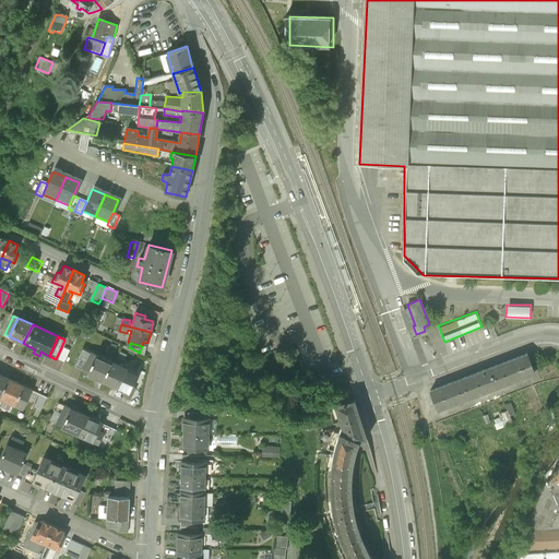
[(62,349),(57,359),(62,361),(68,352),(62,349)]
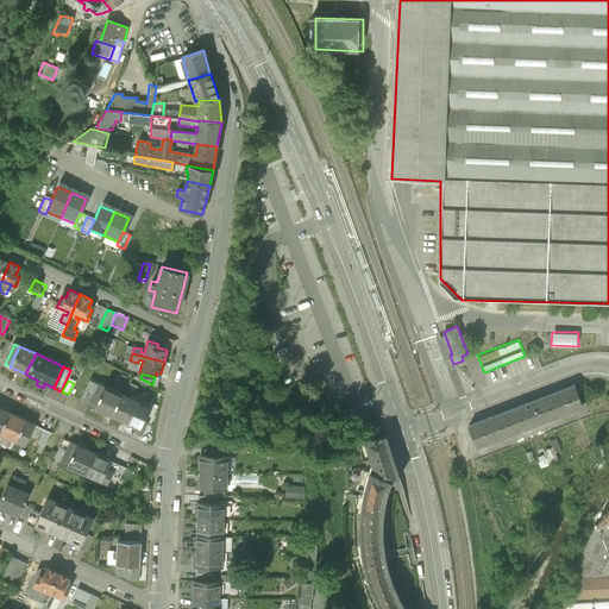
[(88,381),(79,399),(87,402),(95,384),(88,381)]
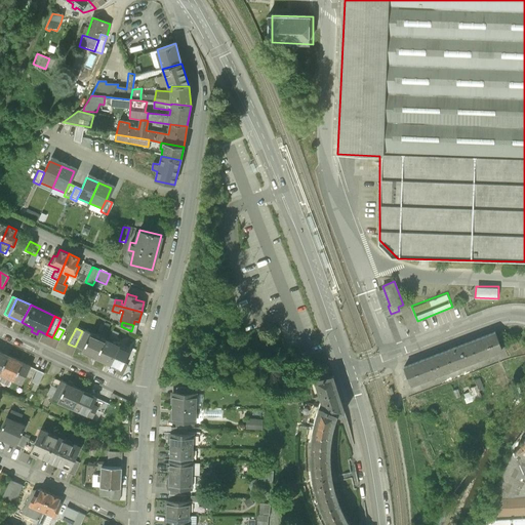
[(94,357),(99,360),(108,342),(82,331),(75,347),(85,352),(83,356),(92,360),(94,357)]
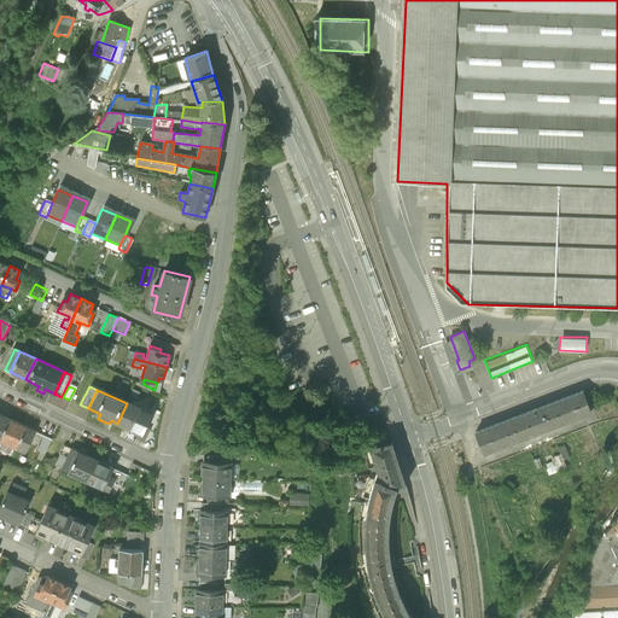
[(588,391),(565,400),(572,420),(595,412),(588,391)]
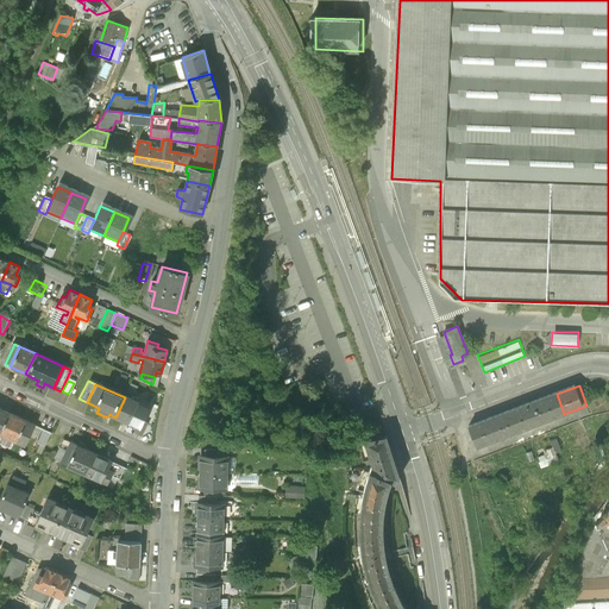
[(557,394),(534,402),(541,422),(564,414),(557,394)]
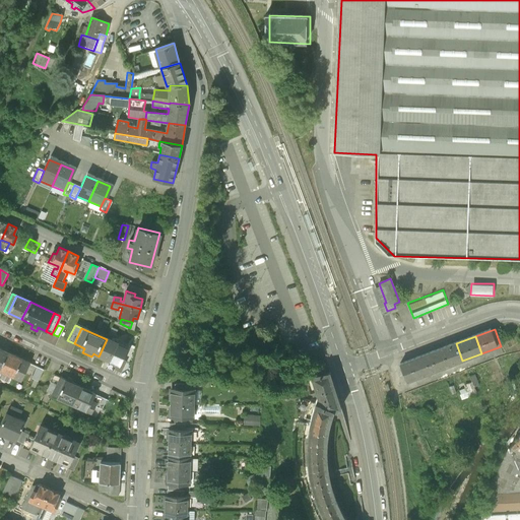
[(107,339),(99,356),(117,365),(121,367),(124,361),(129,349),(107,339)]
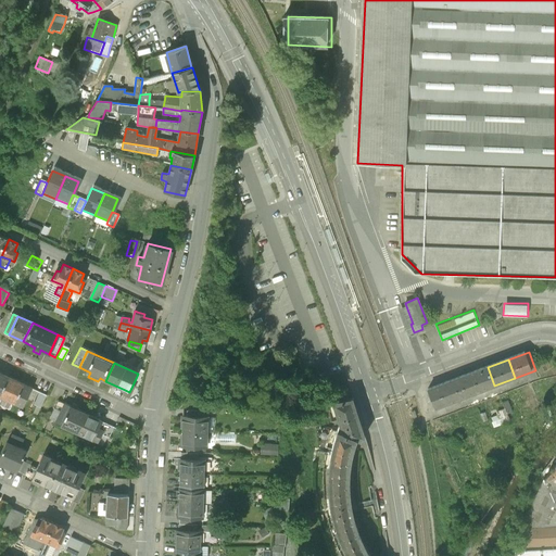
[(488,367),(467,375),(474,392),(494,386),(488,367)]
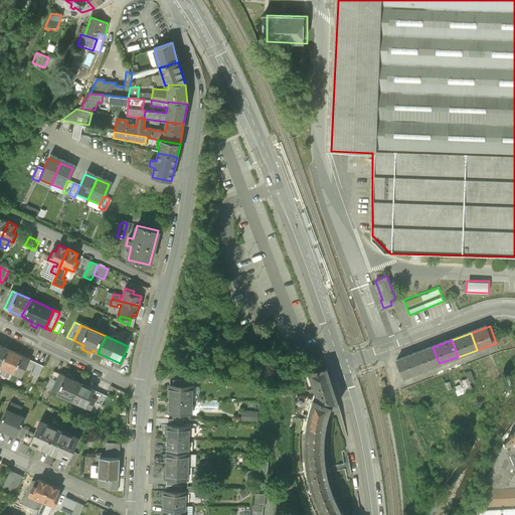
[(0,368),(9,351),(0,346),(0,368)]
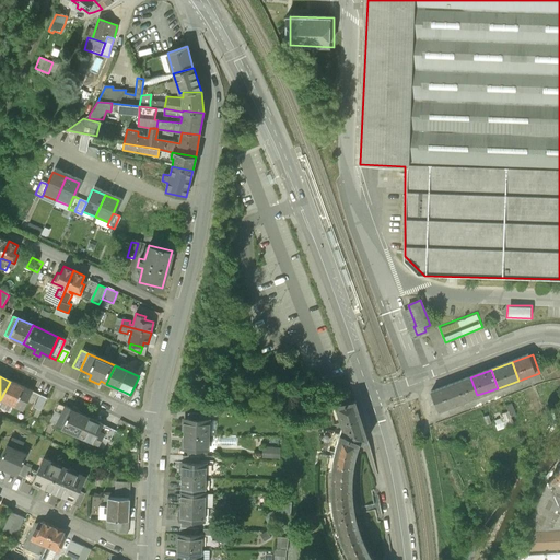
[(470,377),(450,385),(456,403),(477,395),(470,377)]
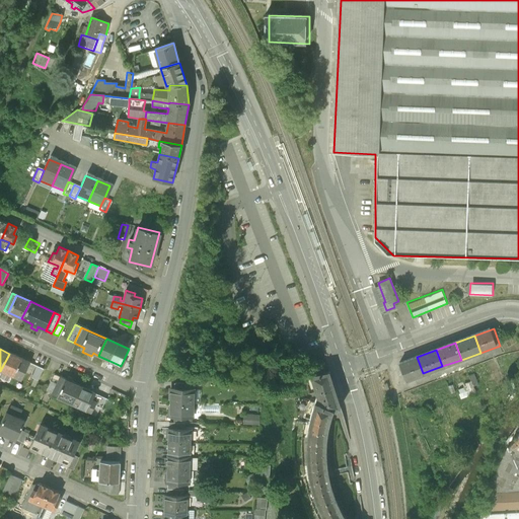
[(30,364),(9,354),(0,371),(21,382),(30,364)]
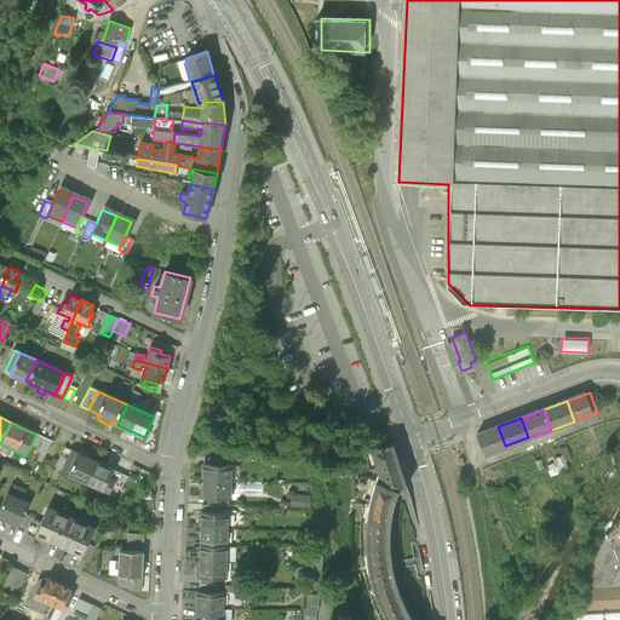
[(498,426),(475,434),(483,454),(505,446),(498,426)]
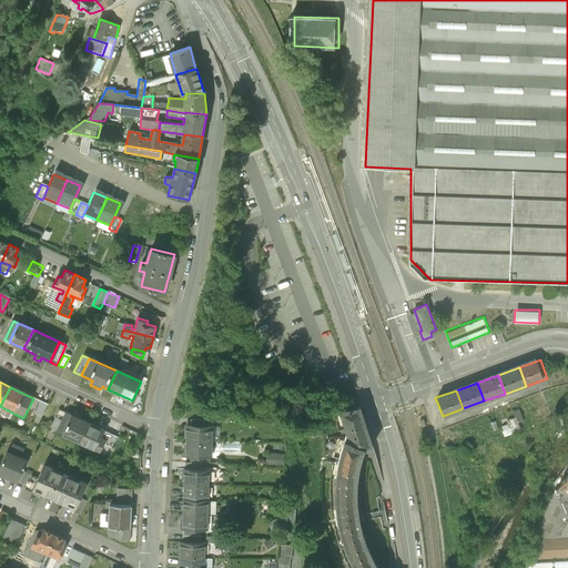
[(135,394),(132,401),(128,398),(124,404),(133,408),(140,396),(135,394)]
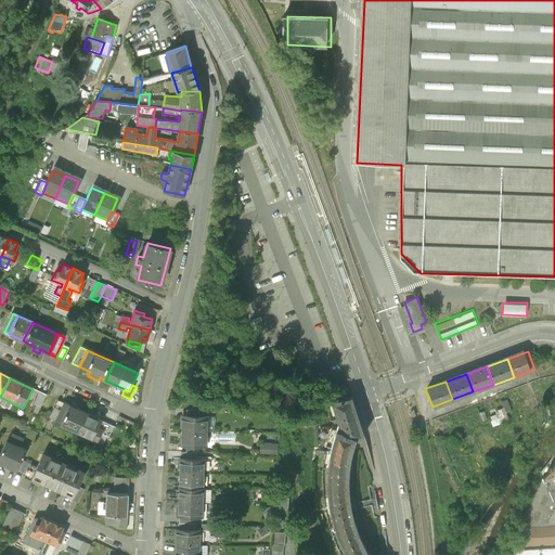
[(38,392),(31,405),(39,410),(46,396),(38,392)]
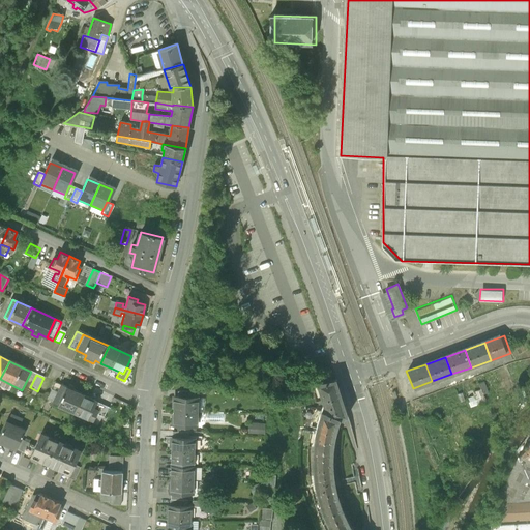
[(57,404),(65,387),(55,383),(48,400),(57,404)]
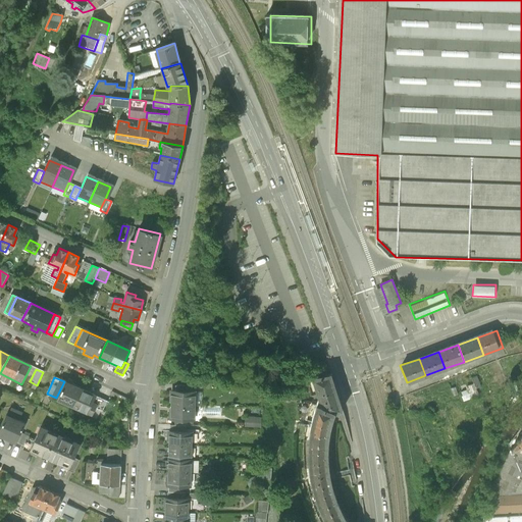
[(319,401),(318,403),(335,414),(338,412),(343,410),(333,377),(314,383),(319,401)]
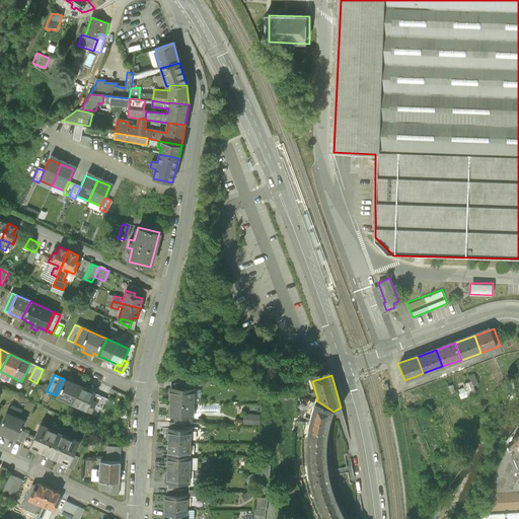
[(83,388),(64,379),(56,395),(75,404),(83,388)]
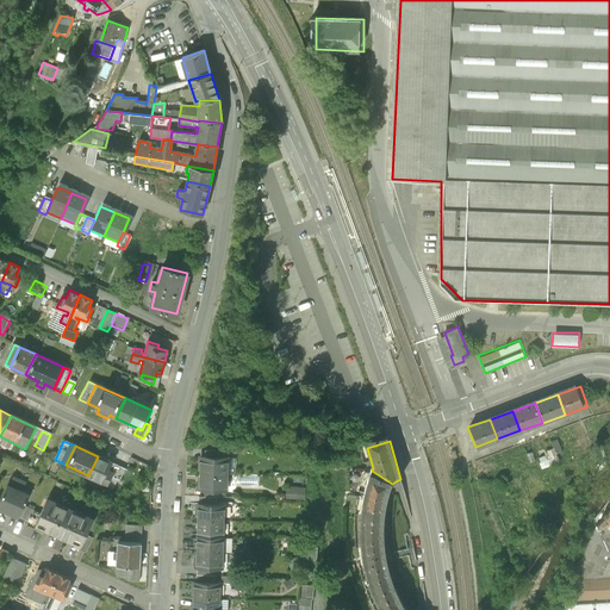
[(117,465),(98,456),(88,475),(105,484),(107,484),(117,465)]
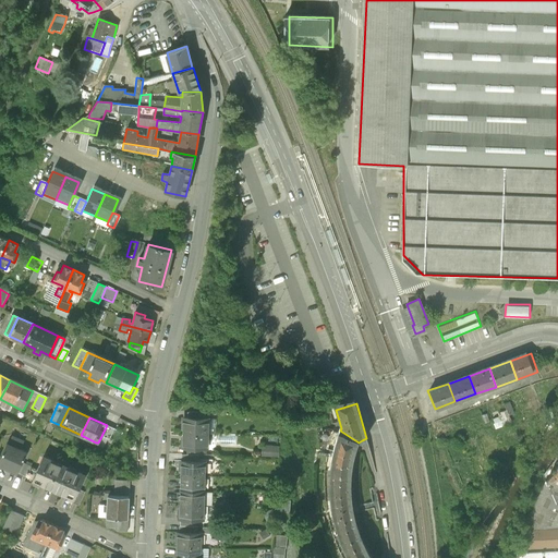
[(187,419),(185,417),(185,420),(184,420),(182,422),(182,424),(184,426),(185,426),(184,432),(207,433),(207,419),(205,419),(187,419)]
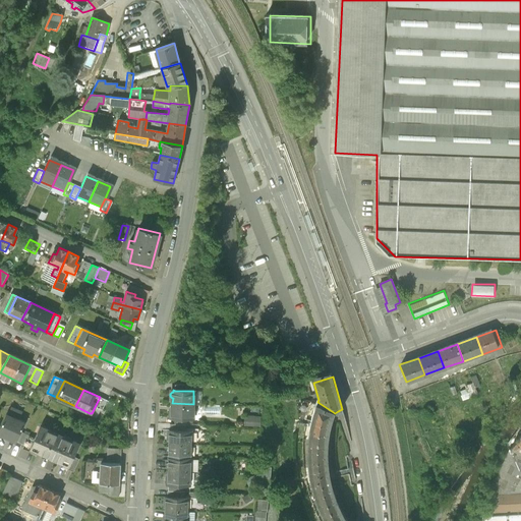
[(105,400),(100,397),(92,413),(90,413),(88,415),(96,419),(105,400)]
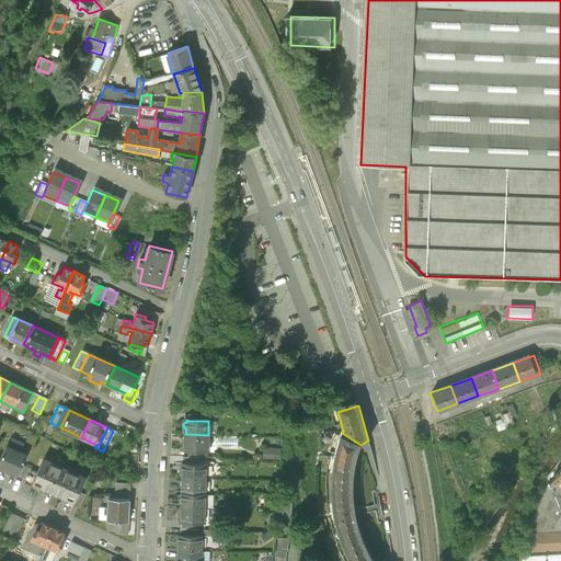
[(361,445),(342,433),(339,441),(335,448),(333,457),(332,465),(354,469),(355,464),(356,457),(358,450),(361,445)]
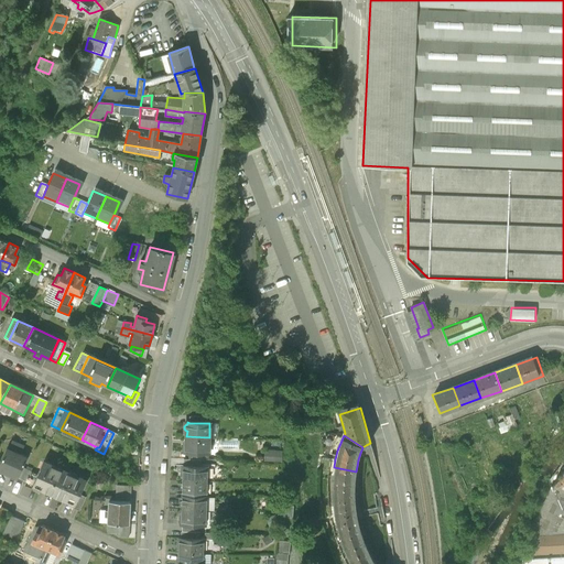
[(209,437),(186,436),(186,445),(185,445),(183,446),(183,449),(184,452),(185,452),(185,453),(188,453),(208,454),(209,437)]
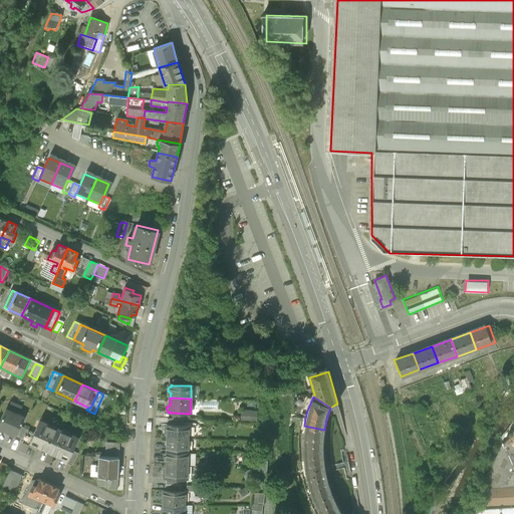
[(19,410),(8,405),(0,422),(0,430),(15,438),(23,420),(16,417),(19,410)]
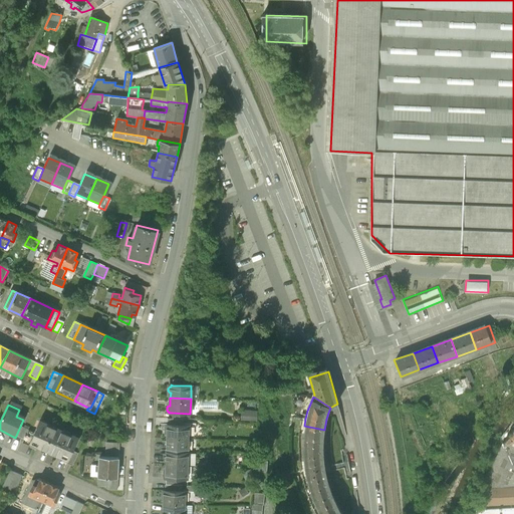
[(241,408),(241,419),(258,420),(258,409),(241,408)]
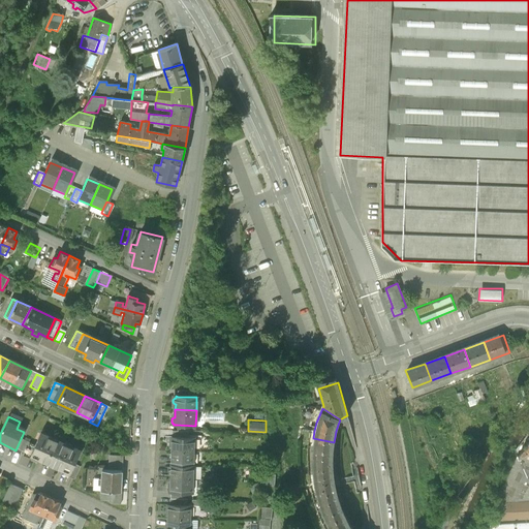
[(61,442),(41,433),(35,446),(31,456),(38,459),(51,465),(61,442)]
